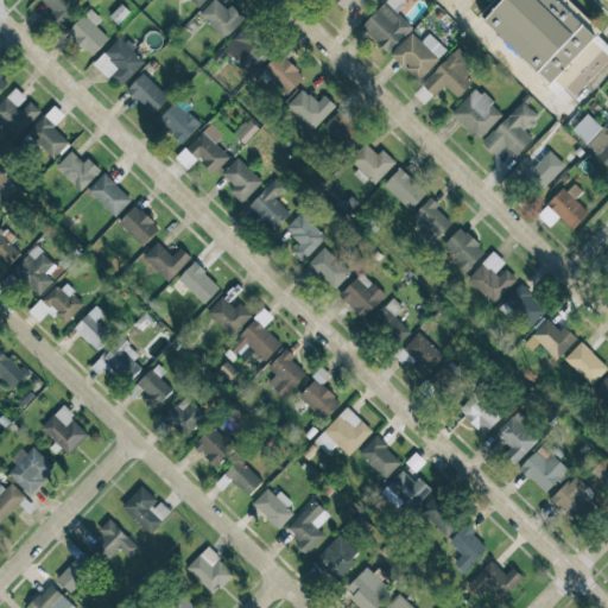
[(40,0),(52,12),(49,16),(61,27),(82,7),(74,0),(40,0)]
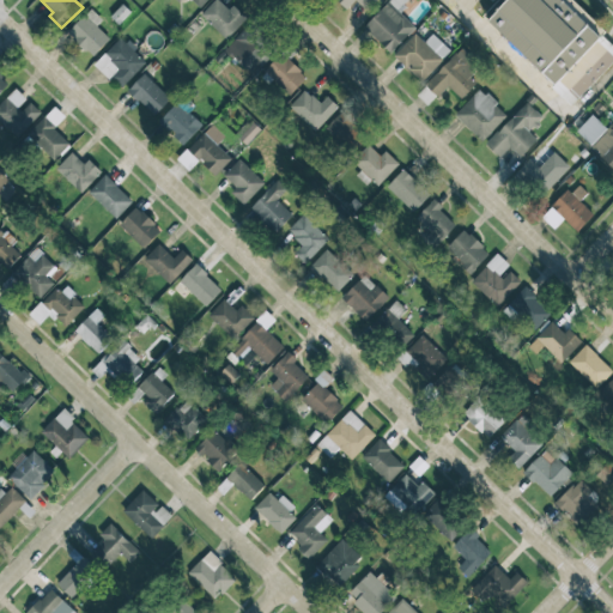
[(247,18),(232,5),(228,10),(218,0),(213,0),(201,14),(226,40),(247,18)]
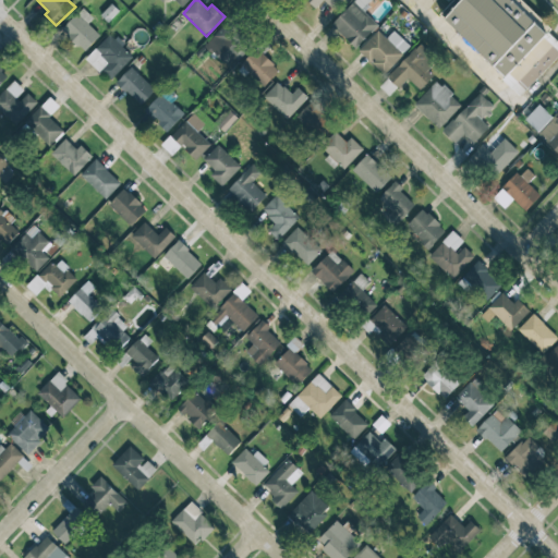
[(341,0),(306,0),(315,8),(323,0),(332,10),(341,0)]
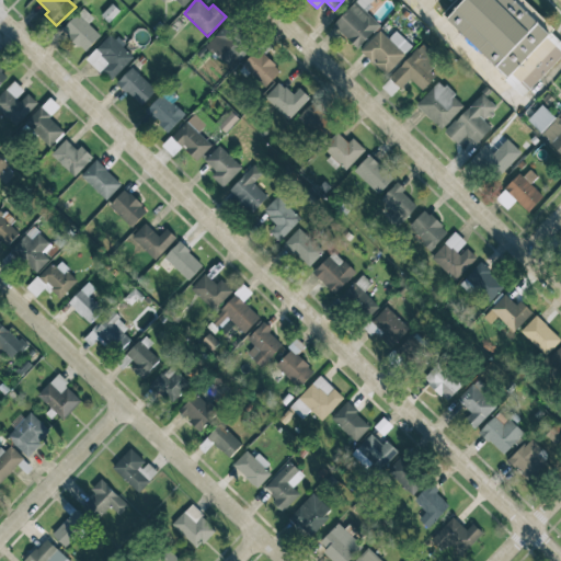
[(355,0),(332,25),(357,48),(379,24),(363,9),(370,0),(355,0)]
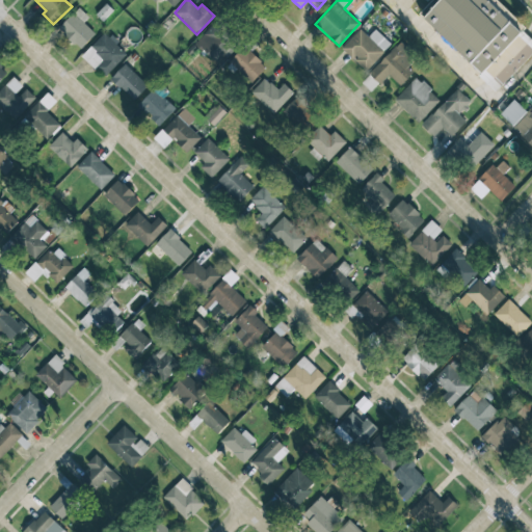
[(430,0),(419,11),(480,72),(525,26),(499,0),(430,0)]
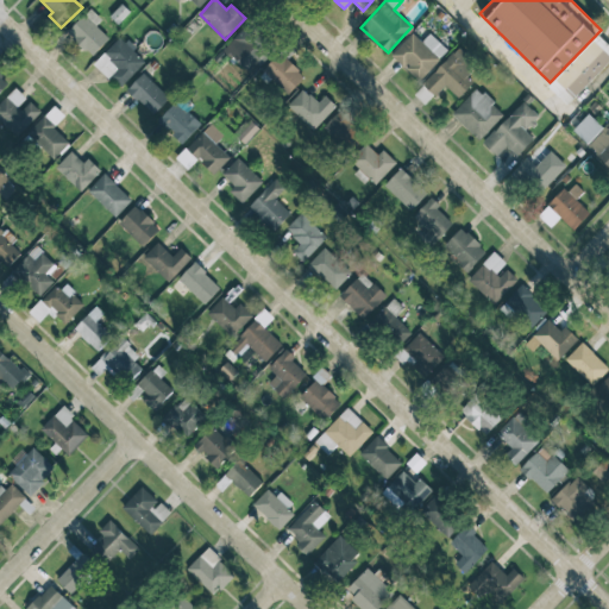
[(95,25),(101,20),(90,8),(68,31),(92,56),(110,39),(95,25)]
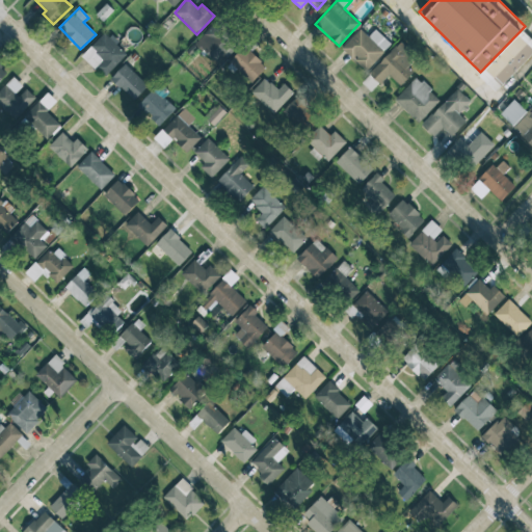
[(195,43),(219,64),(239,44),(215,21),(195,43)]
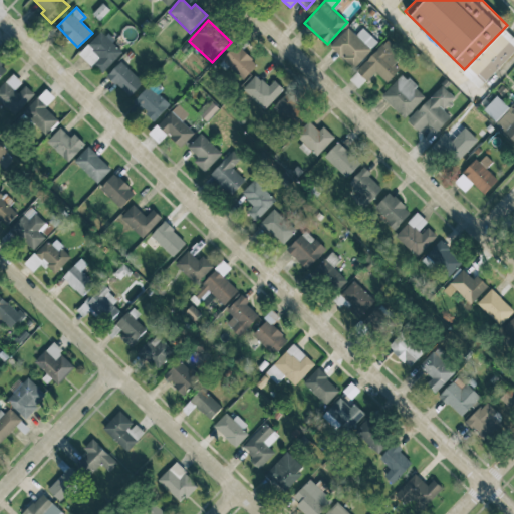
[(361,28),(355,34),(347,27),(329,46),(352,68),(376,42),(361,28)]
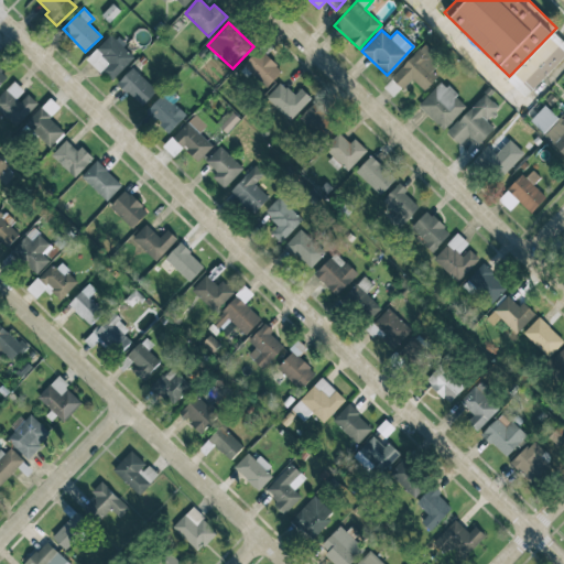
[(112,79),(134,56),(111,33),(86,60),(100,74),(104,71),(112,79)]
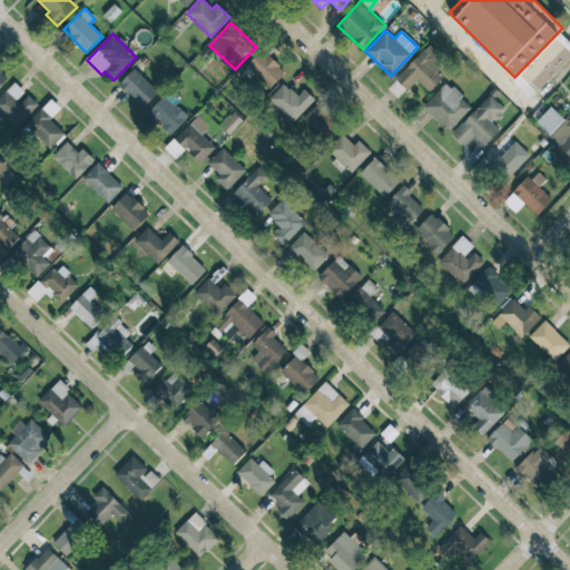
[(435,71),(444,64),(428,46),(394,77),(405,89),(416,79),(428,91),(442,78),(435,71)]
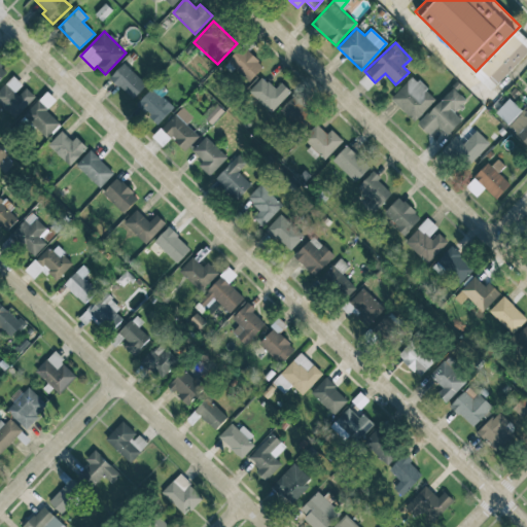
[(249,81),(264,66),(242,45),(227,61),(249,81)]
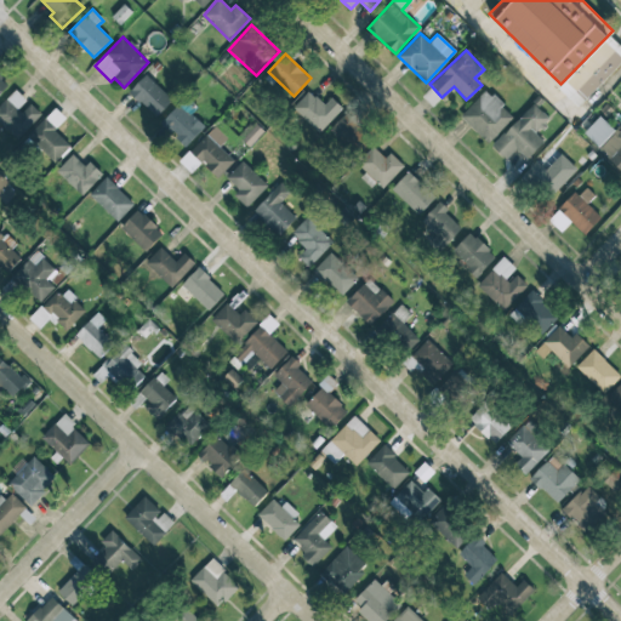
[(172,100),(144,74),(129,92),(157,118),(172,100)]
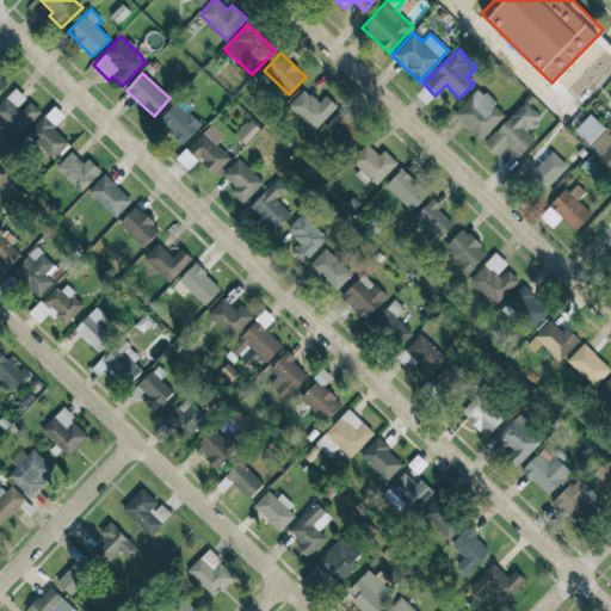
[(28,100),(14,87),(0,103),(0,122),(17,137),(41,112),(28,100)]
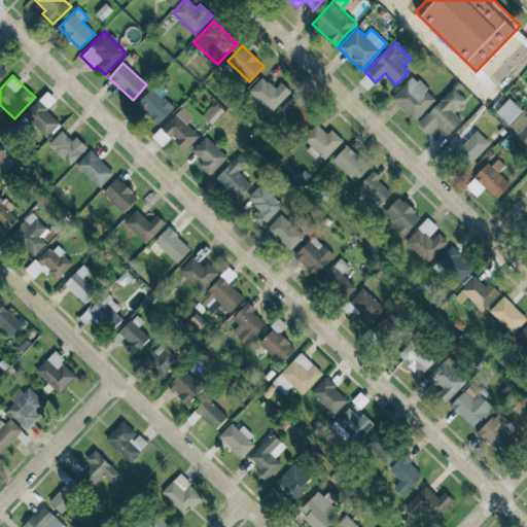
[(390,97),(413,121),(435,99),(413,75),(390,97)]
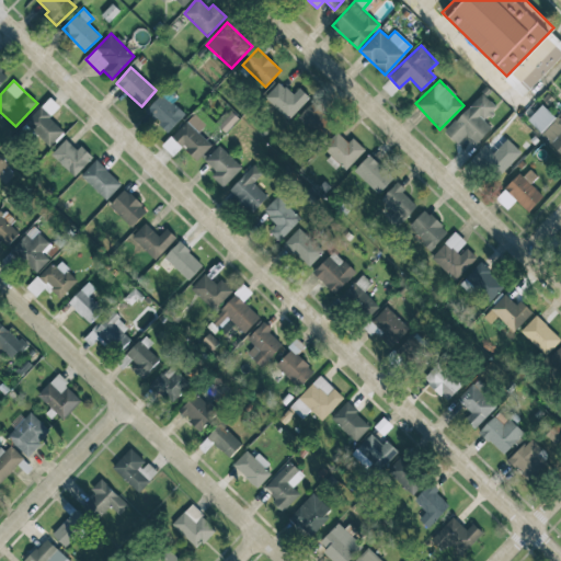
[(288,119),(309,98),(299,88),(293,94),(279,81),(264,98),(288,119)]
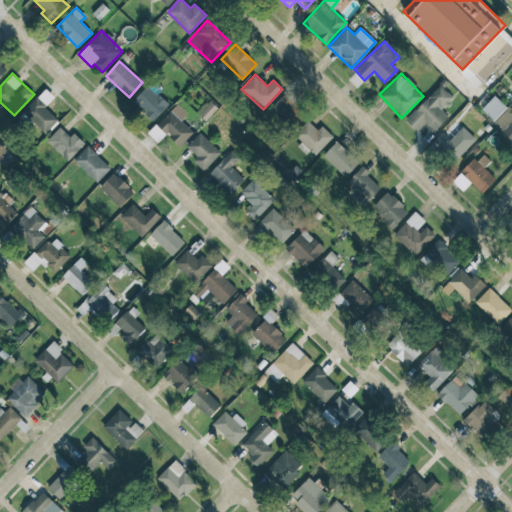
[(434,130),(448,116),(441,109),(452,97),(439,84),(405,120),(416,131),(425,122),(434,130)]
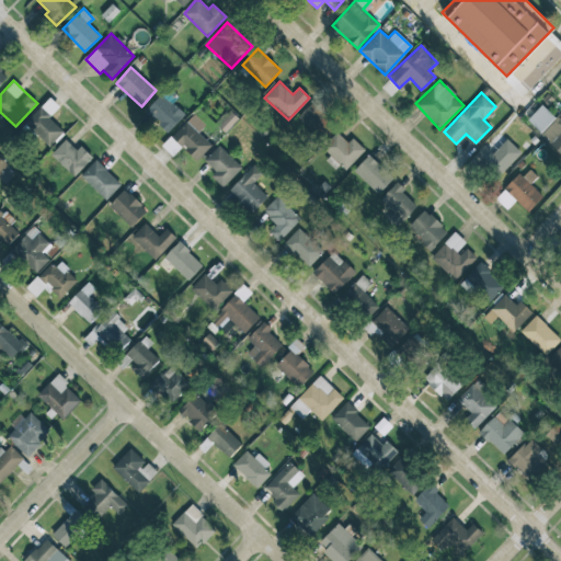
[(145,110),(167,133),(184,116),(163,93),(145,110)]
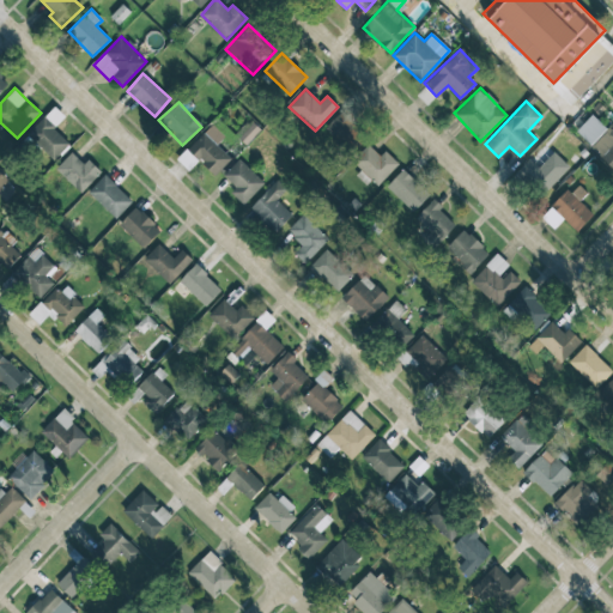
[(368,135),(340,111),(325,129),(351,153),(368,135)]
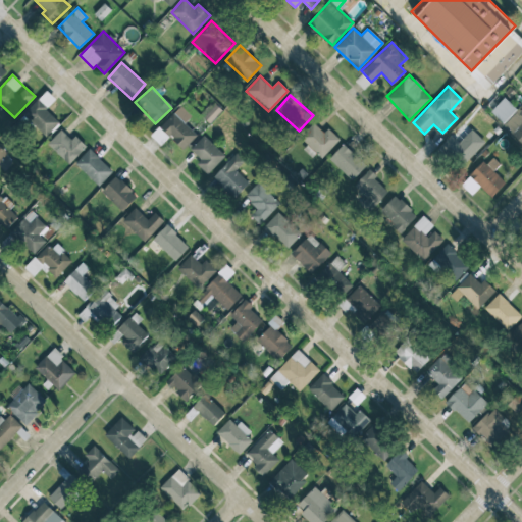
[(504,123),(516,109),(504,98),(490,112),(504,123)]
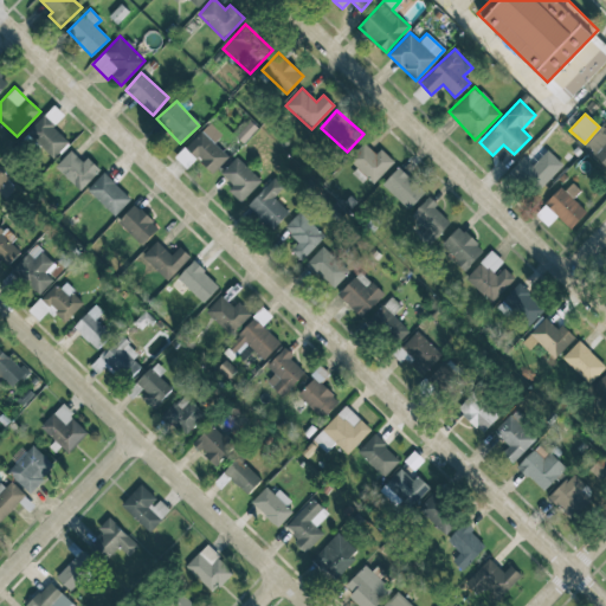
[(51,160),(69,143),(53,127),(55,126),(45,115),(26,133),(51,160)]
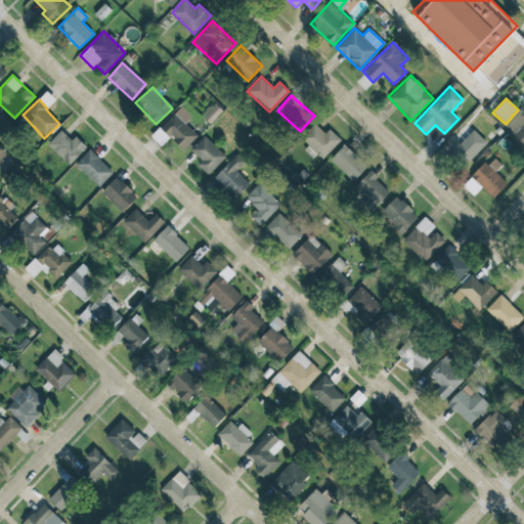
[(222,111),(214,102),(202,116),(210,124),(222,111)]
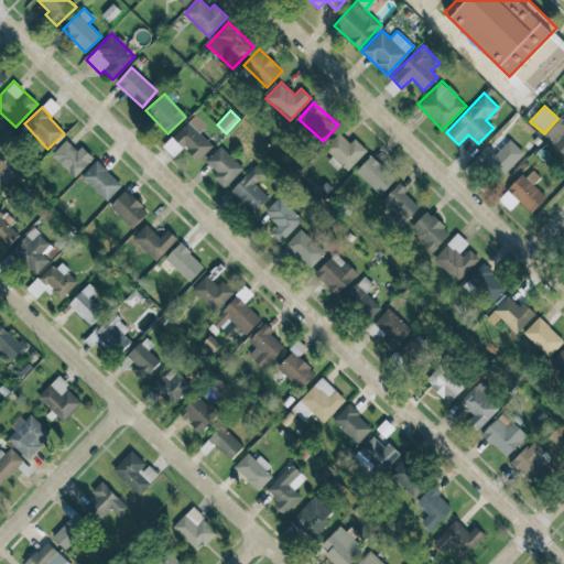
[(563,114),(543,137),(563,155),(563,114)]
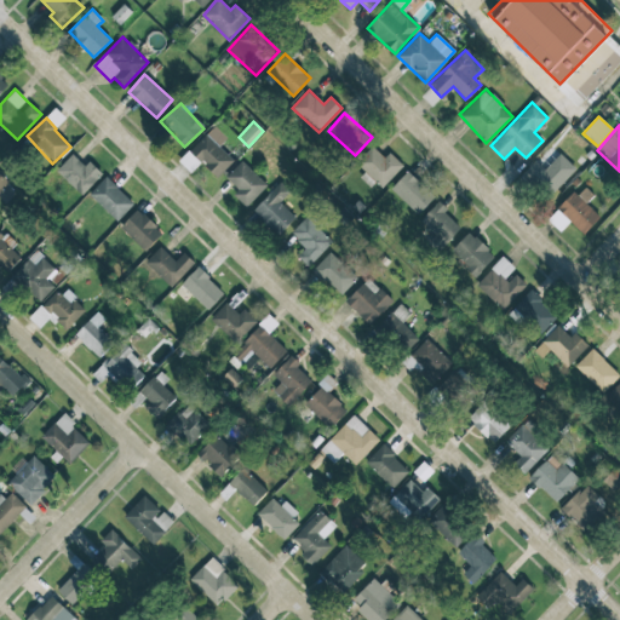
[(217,178),(234,161),(219,145),(227,139),(214,126),(190,150),(217,178)]
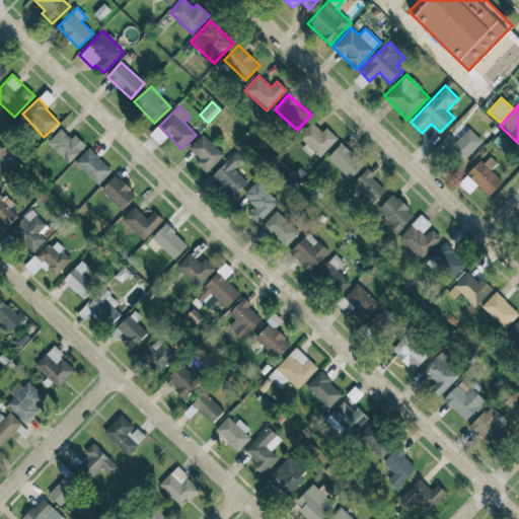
[(338,138),(325,128),(321,132),(312,123),(298,137),(306,144),(303,146),(317,159),(338,138)]
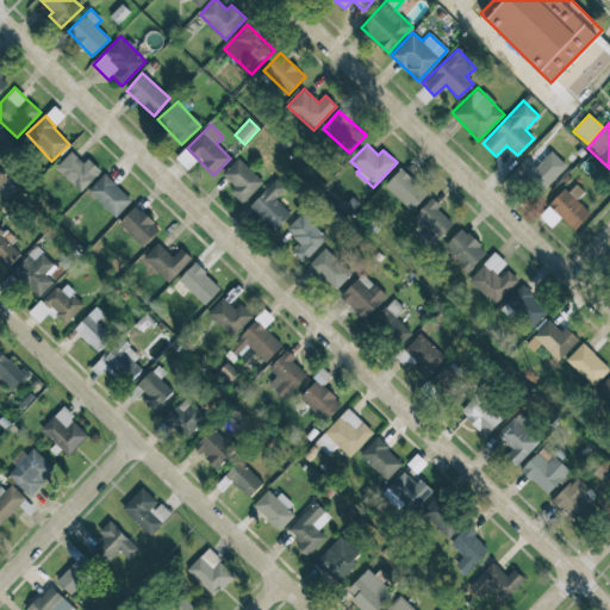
[(566,166),(551,150),(535,167),(526,159),(516,168),(541,192),(566,166)]
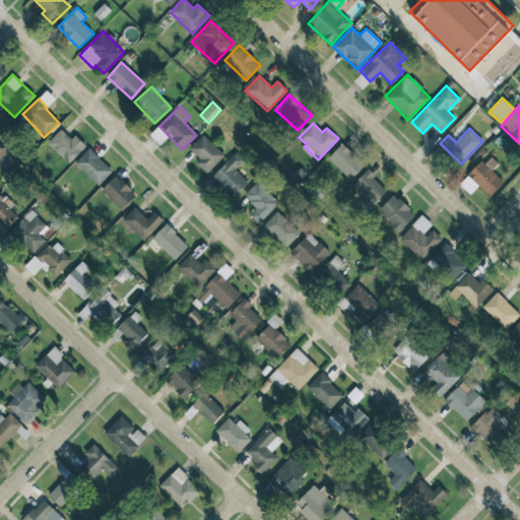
[(75,135),(71,139),(61,129),(47,143),(68,164),(86,145),(75,135)]
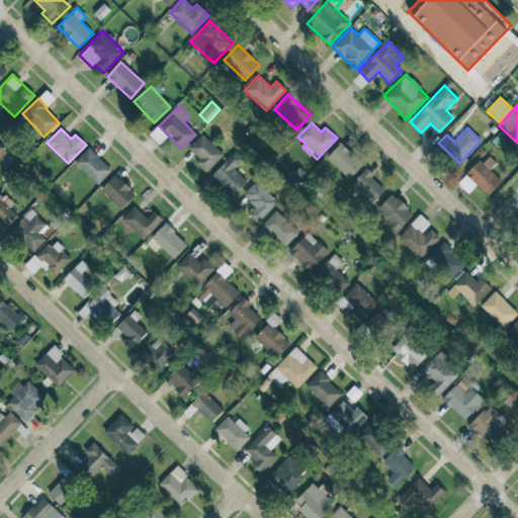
[(223,155),(201,135),(188,149),(198,158),(194,163),(206,173),(223,155)]
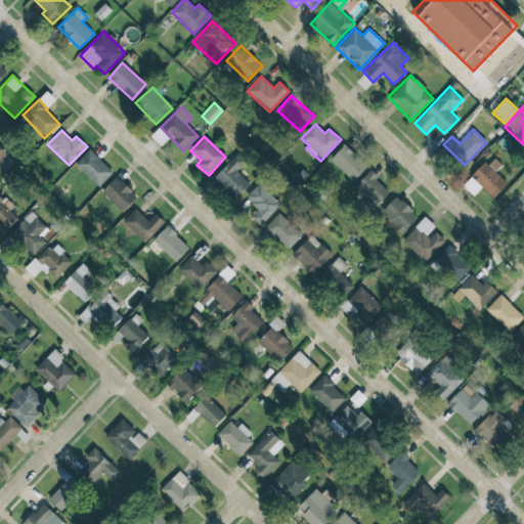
[(331,159),(353,181),(367,166),(345,144),(331,159)]
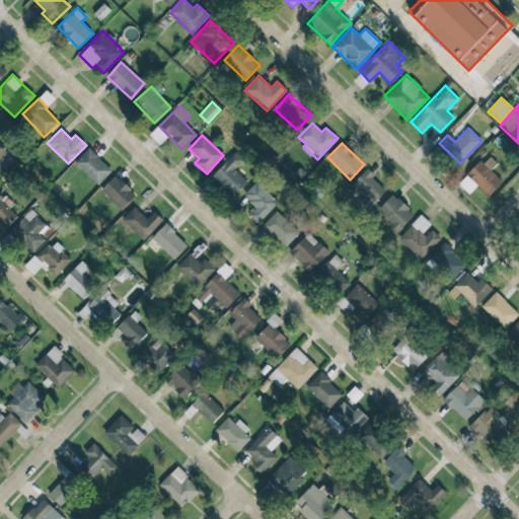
[(97,186),(112,170),(88,148),(74,162),(97,186)]
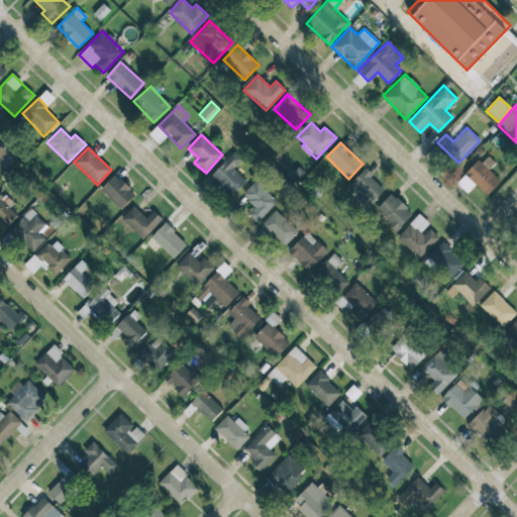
[(233,195),(246,181),(233,170),(241,160),(233,151),(211,176),(233,195)]
